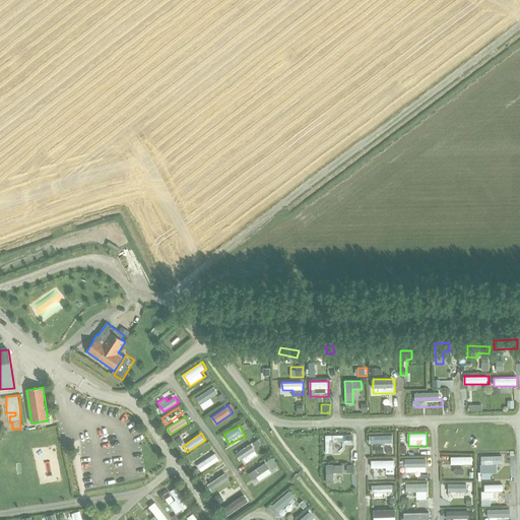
[(393,435),(371,435),(371,444),(393,444),(393,435)]
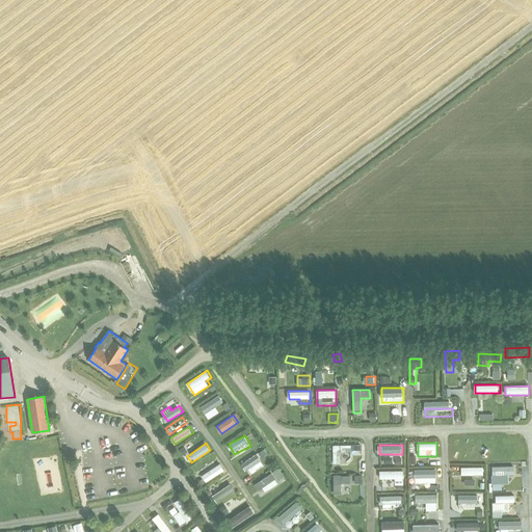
[(351,452),(350,446),(333,446),(333,464),(340,464),(340,453),(351,452)]
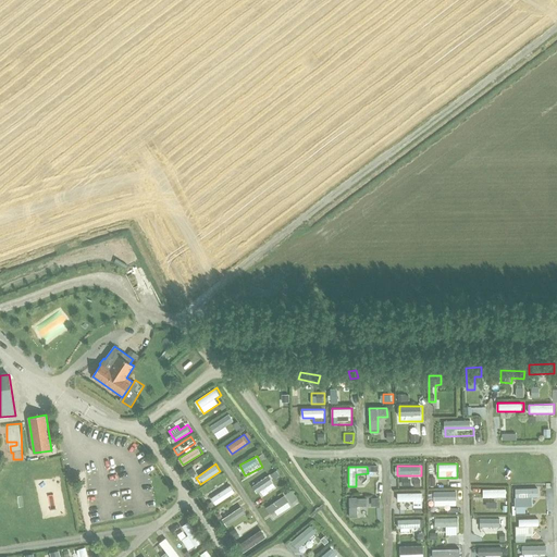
[(271,473),(275,481),(280,479),(276,471),(271,473)]
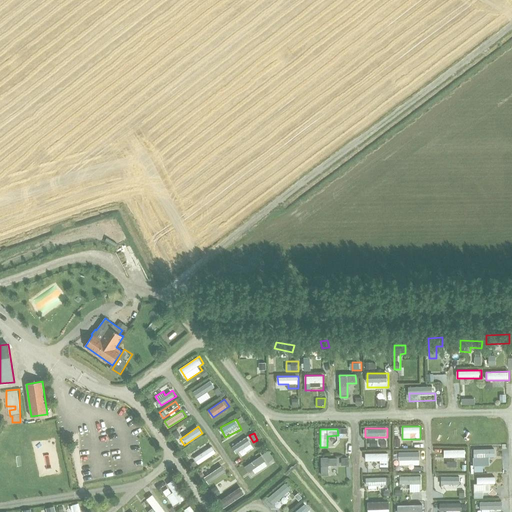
[(248,436),(233,446),(240,456),(255,445),(248,436)]
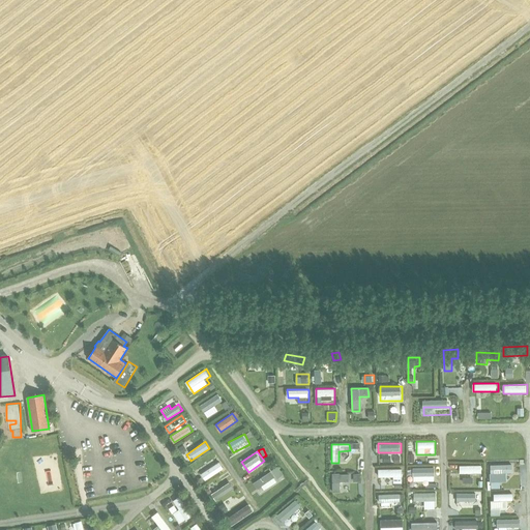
[(221,461),(201,473),(205,480),(225,468),(221,461)]
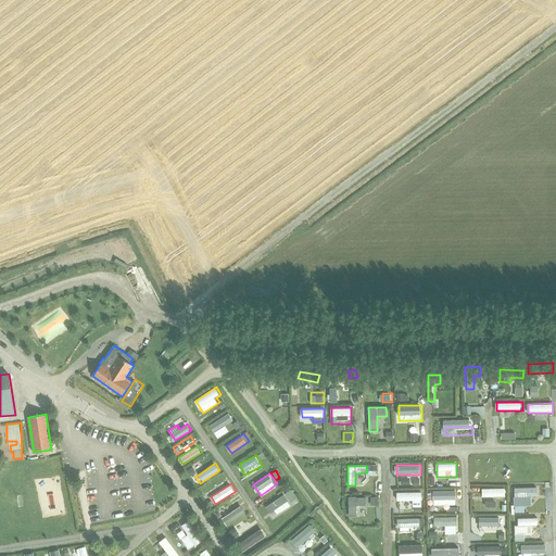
[(505,487),(482,488),(482,497),(505,496),(505,487)]
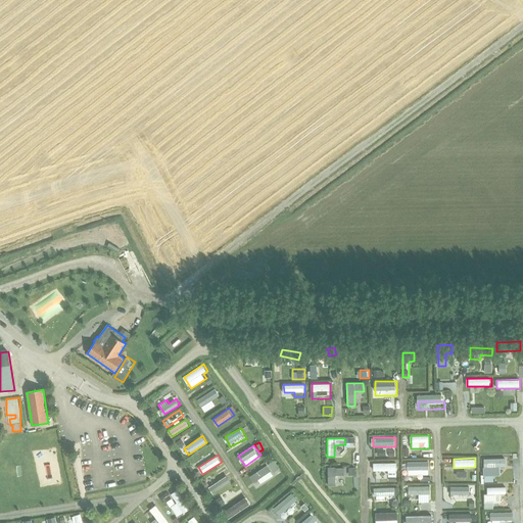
[(501,466),(508,466),(508,458),(484,458),(484,481),(494,481),(493,474),(501,474),(501,466)]
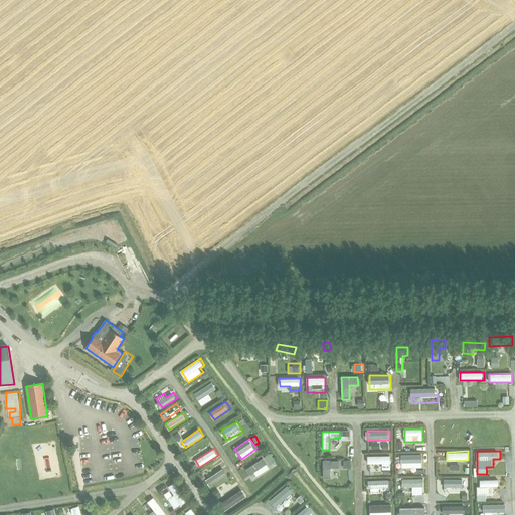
[(271,453),(265,457),(270,466),(276,462),(271,453)]
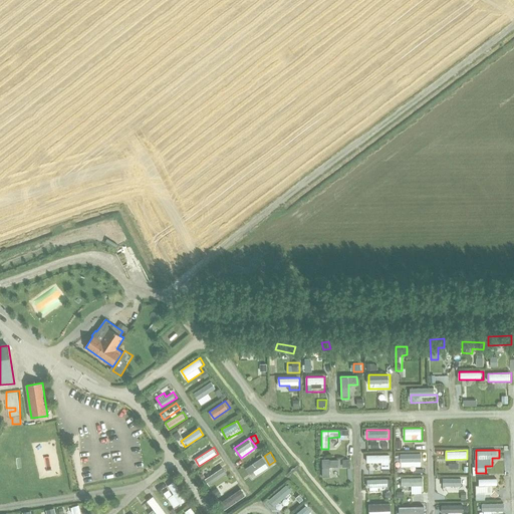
[(399,453),(399,466),(422,466),(422,453),(399,453)]
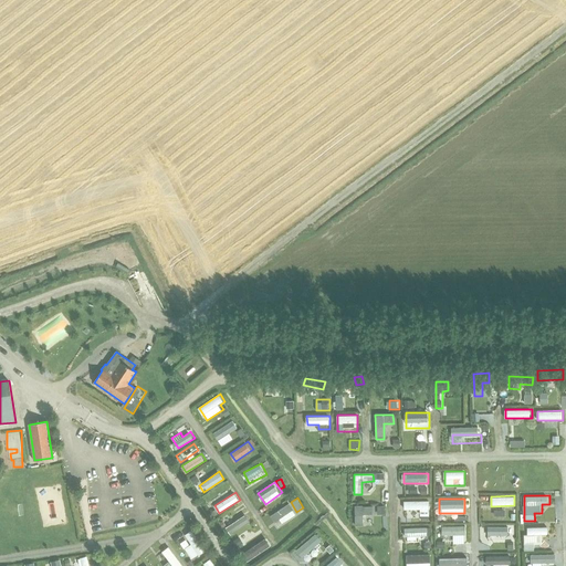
[(429,521),(429,500),(405,500),(405,510),(421,510),(421,521),(429,521)]
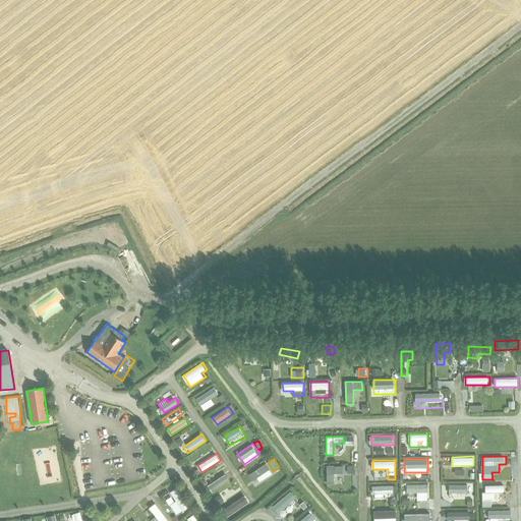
[(268,463),(249,473),(255,484),(274,474),(268,463)]
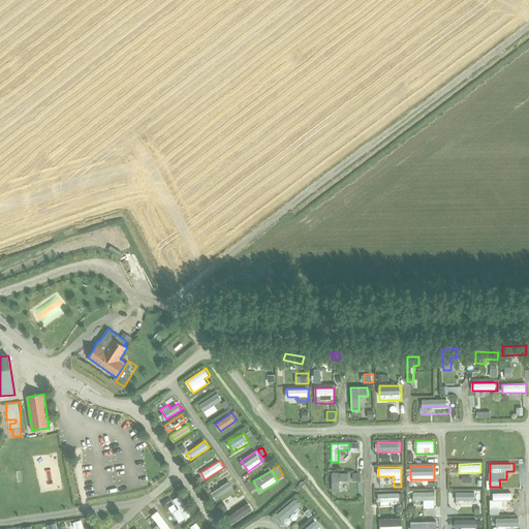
[(359,471),(352,473),(354,480),(361,478),(359,471)]
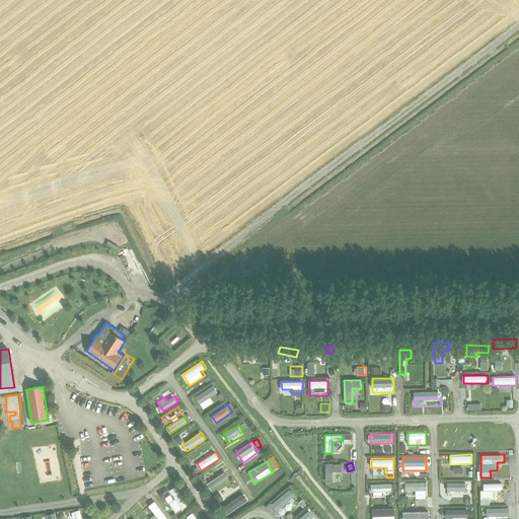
[(341,471),(341,464),(332,465),(332,464),(324,464),(325,482),(332,482),(332,471),(341,471)]
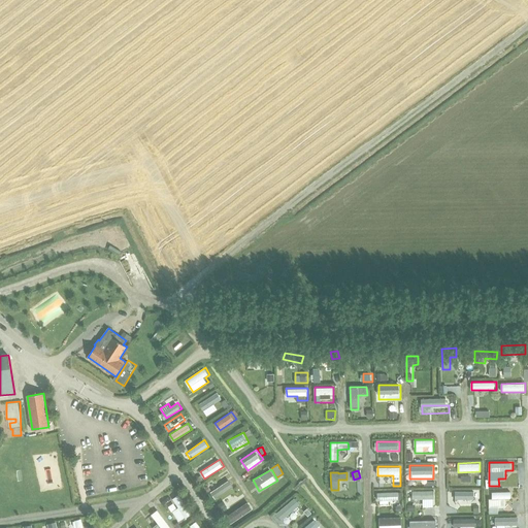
[(210,490),(213,497),(234,488),(231,481),(210,490)]
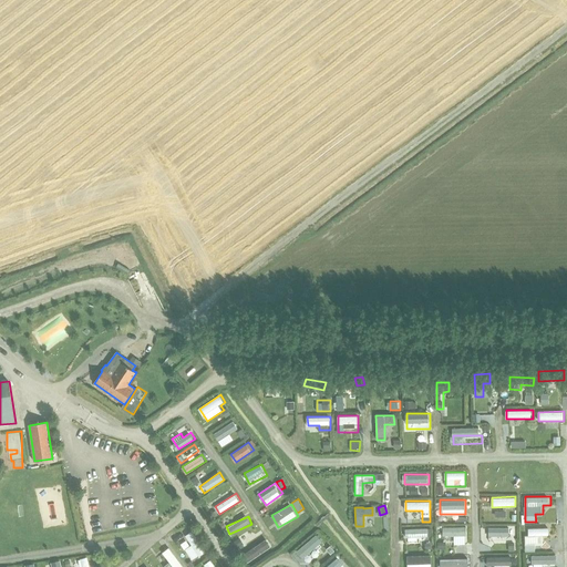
[(467,536),(467,525),(445,525),(445,536),(467,536)]
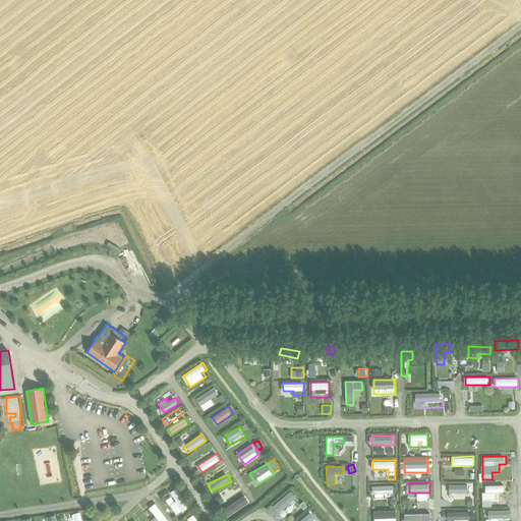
[(473,483),(449,483),(449,499),(473,499),(473,483)]
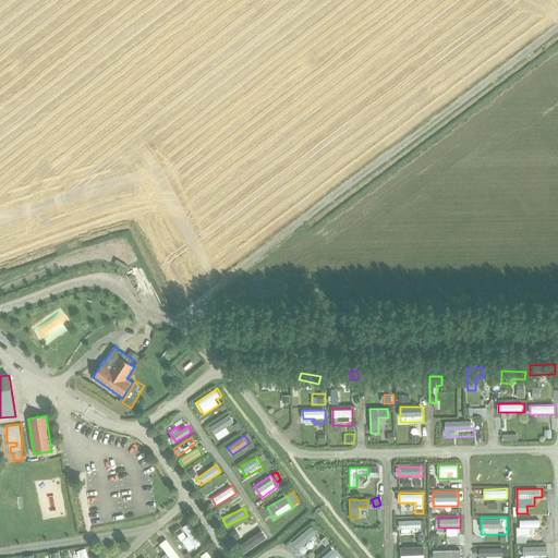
[(399,520),(400,534),(423,534),(423,519),(399,520)]
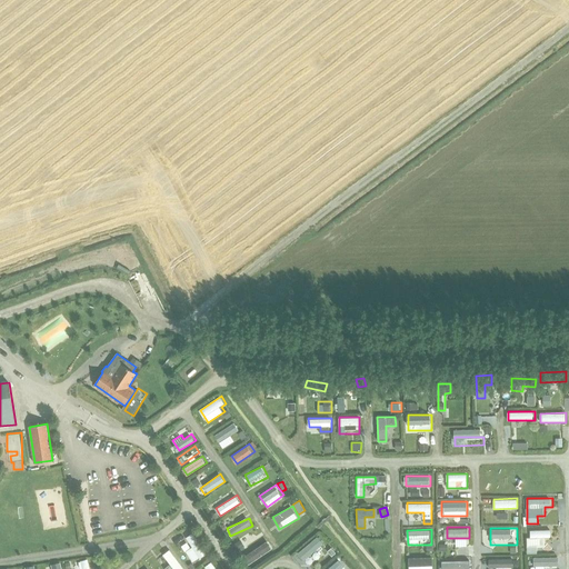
[(242,539),(247,546),(257,538),(252,531),(242,539)]
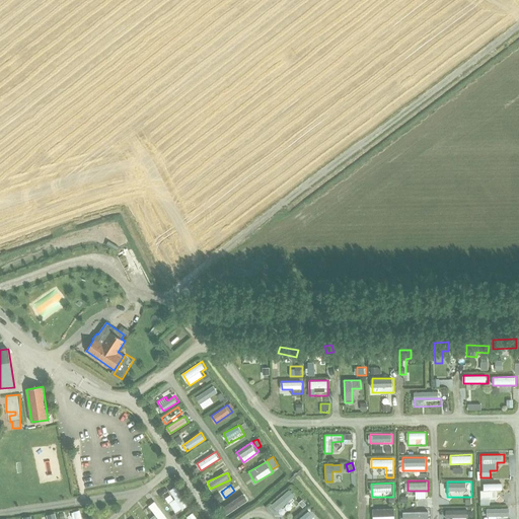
[(176,513),(189,506),(177,486),(170,490),(175,500),(170,503),(176,513)]
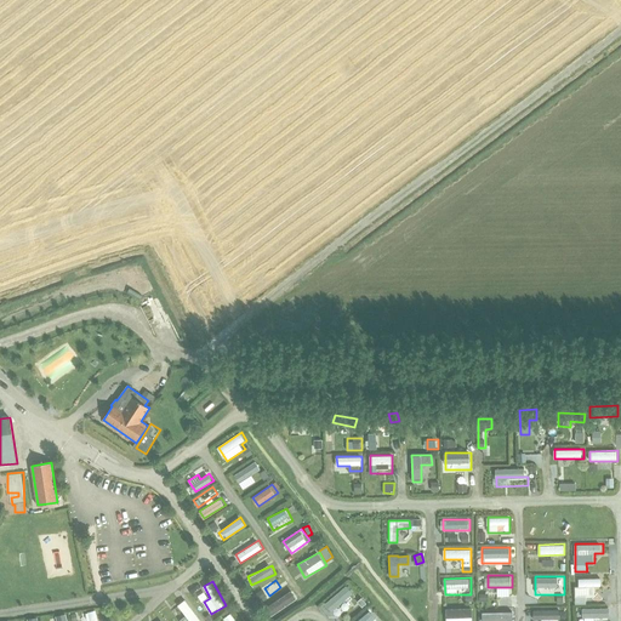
[(347,585),(325,604),(334,613),(354,593),(347,585)]
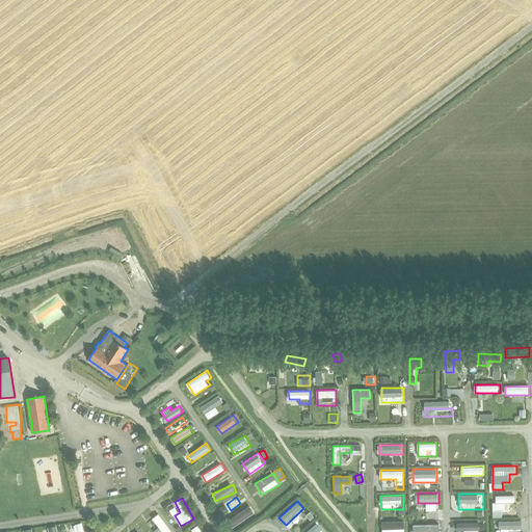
[(439,503),(427,503),(427,520),(439,520),(439,503)]
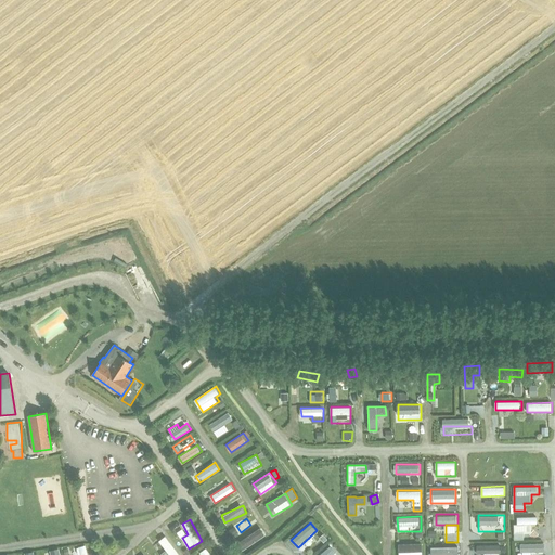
[(514,539),(527,539),(526,525),(514,525),(514,539)]
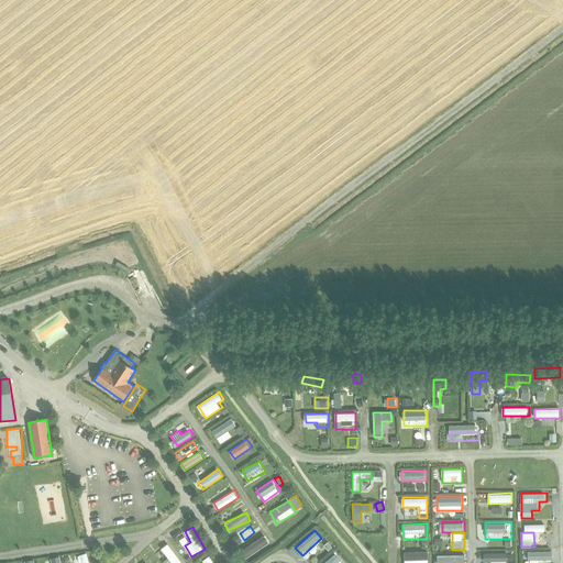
[(265,534),(241,551),(247,560),(271,543),(265,534)]
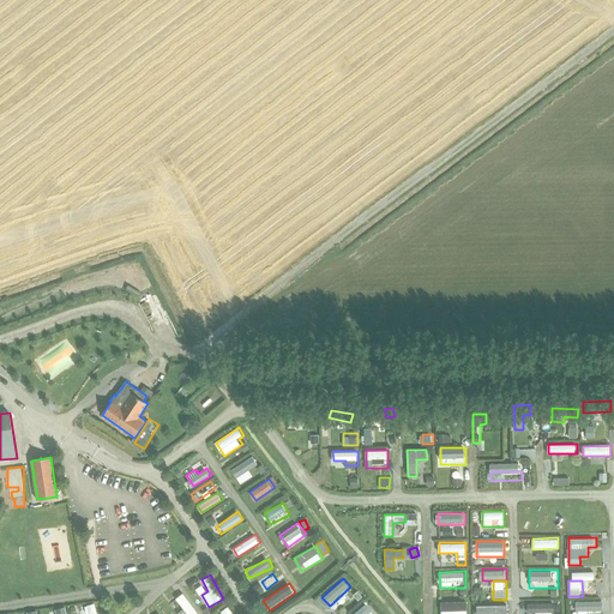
[(357,602),(363,597),(359,591),(353,596),(357,602)]
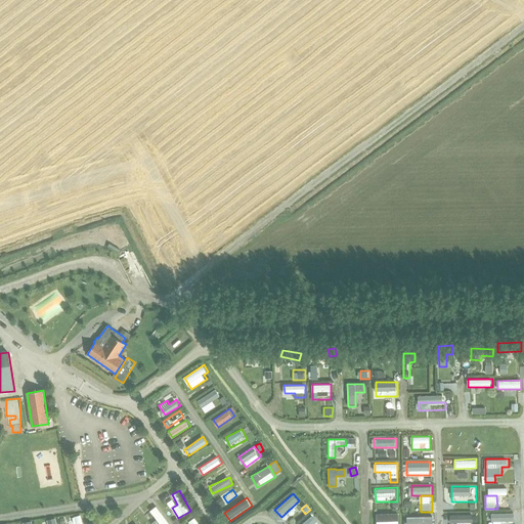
[(160,523),(171,523),(157,506),(149,511),(160,523)]
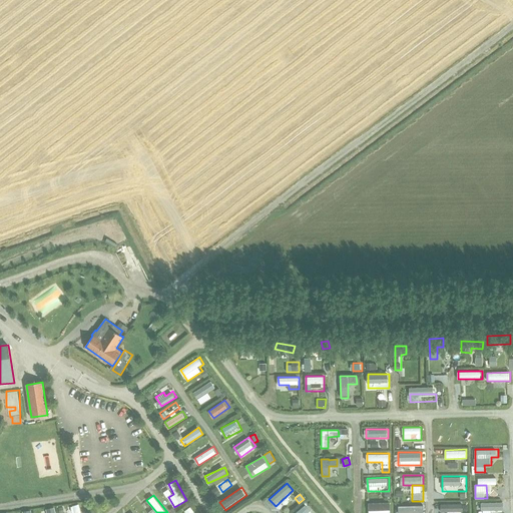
[(369,503),(369,512),(389,512),(389,502),(369,503)]
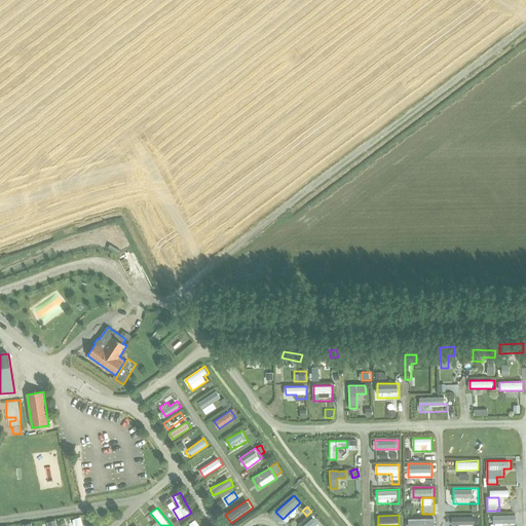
[(516,515),(492,515),(492,524),(516,524),(516,515)]
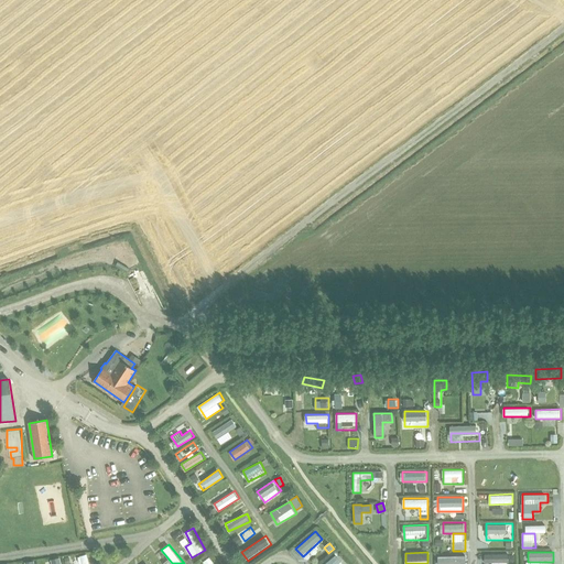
[(511,563),(511,554),(485,554),(485,563),(511,563)]
